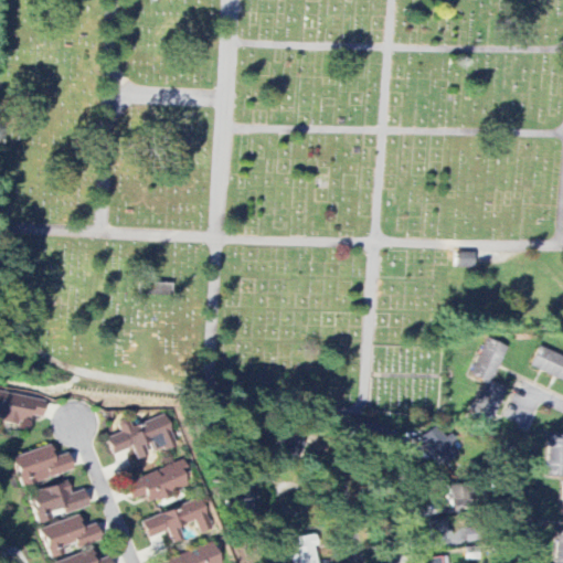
[(474,252),(457,253),(457,267),(475,266),(474,252)]
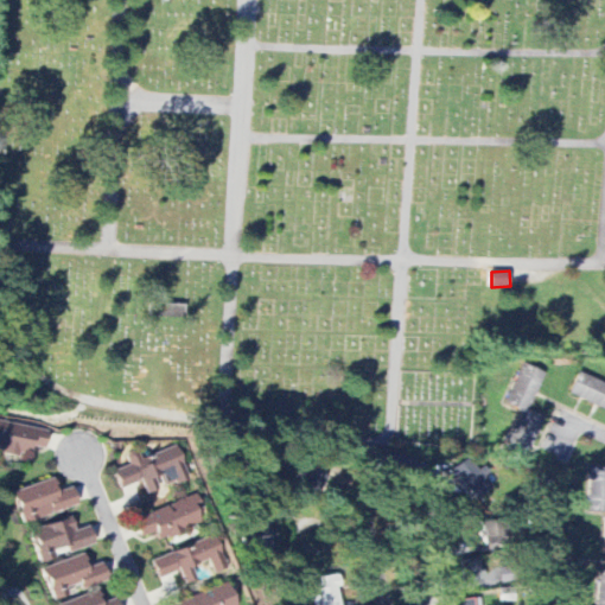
[(527,458),(545,418),(528,411),(546,373),(524,363),(505,403),(521,409),(504,449),(527,458)]
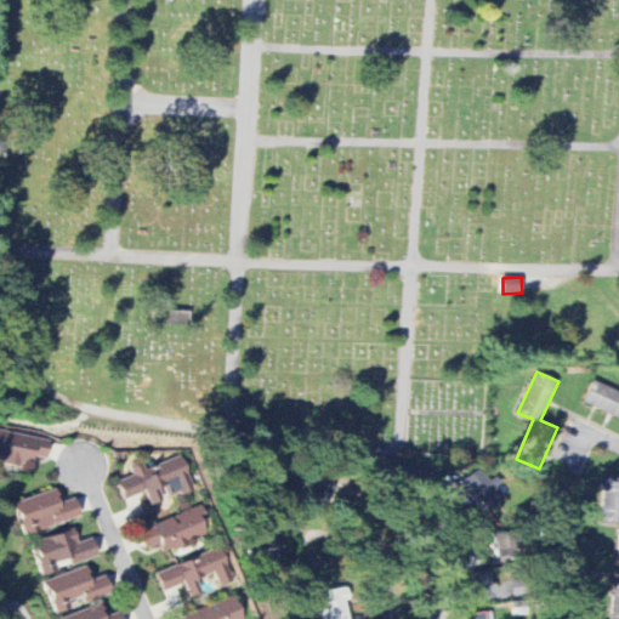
[(618,391),(594,380),(584,402),(618,418),(618,391)]
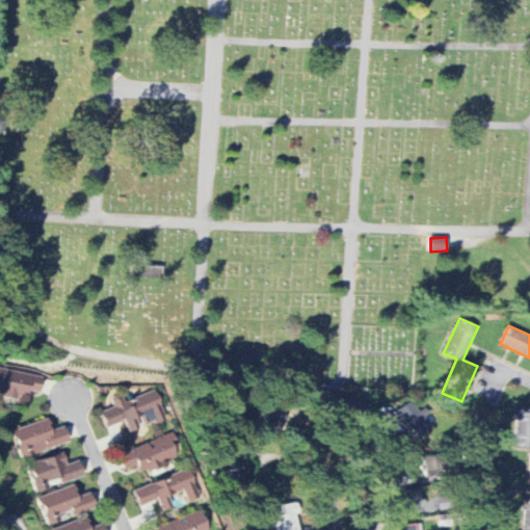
[(44,377),(0,368),(0,392),(2,393),(1,397),(16,400),(17,394),(27,396),(28,391),(41,393),(44,377)]
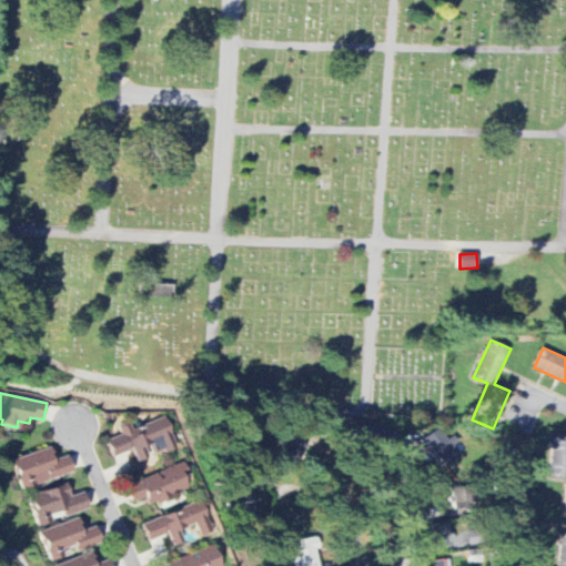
[(179,447),(168,417),(139,426),(133,411),(113,417),(120,435),(108,440),(113,456),(134,450),(141,468),(160,462),(158,455),(179,447)]
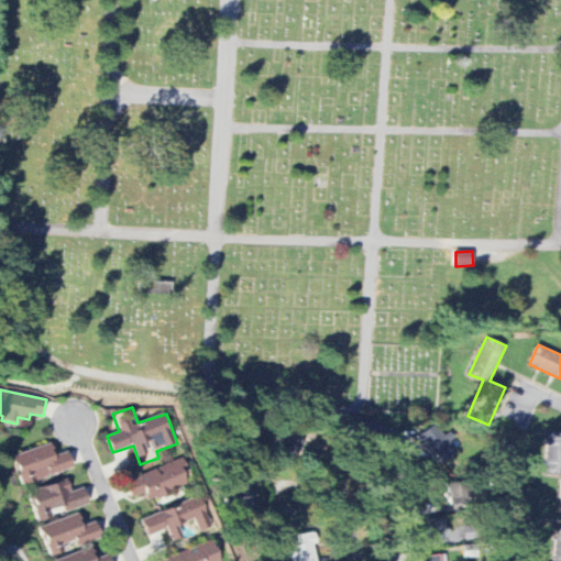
[(420,435),(447,472),(455,466),(452,462),(460,457),(438,422),(420,435)]
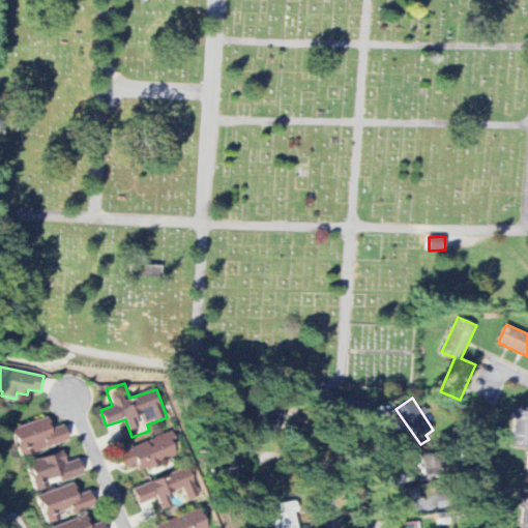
[(514,446),(527,446),(527,482),(527,408),(516,408),(514,446)]
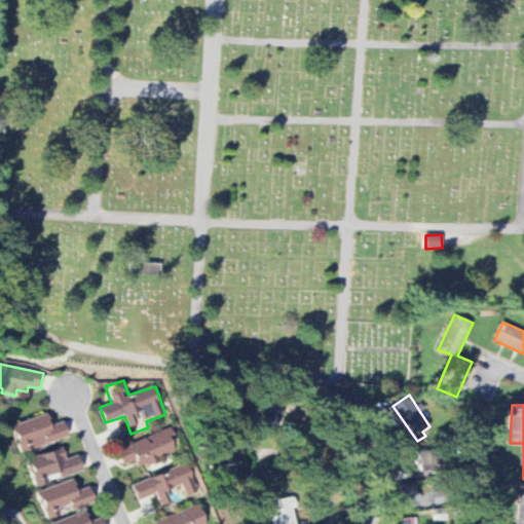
[(11,424),(20,452),(68,438),(64,422),(51,425),(47,414),(11,424)]
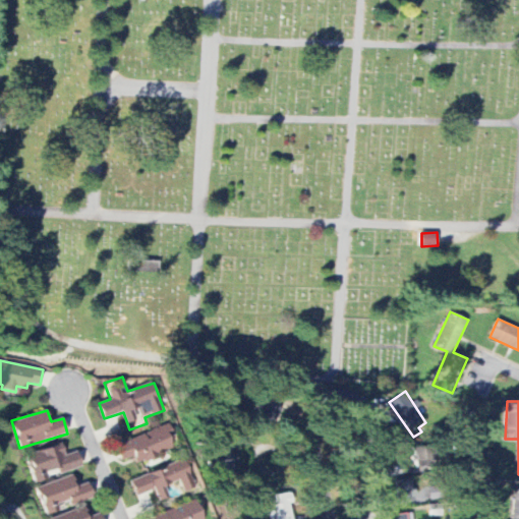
[(116,445),(122,461),(133,457),(137,464),(176,449),(166,425),(116,445)]
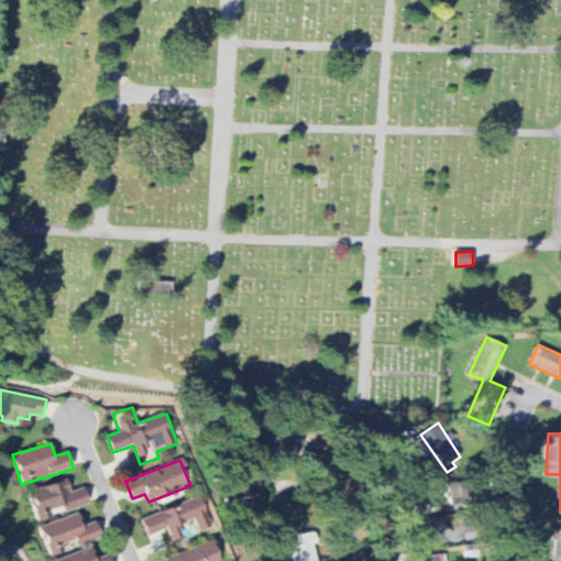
[(29,492),(37,520),(88,504),(83,487),(70,492),(67,479),(29,492)]
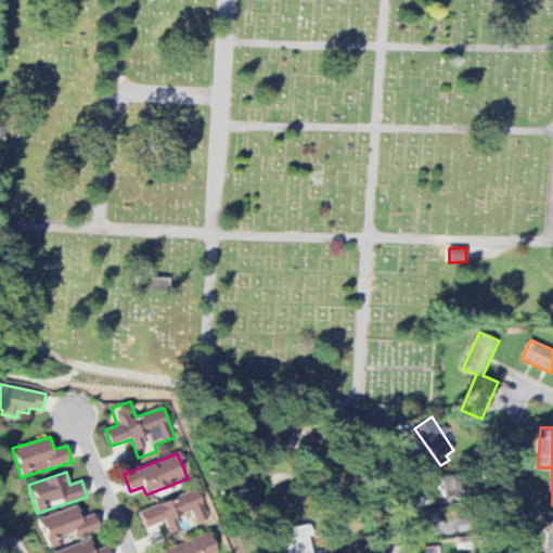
[(444,497),(464,493),(460,474),(439,478),(444,497)]
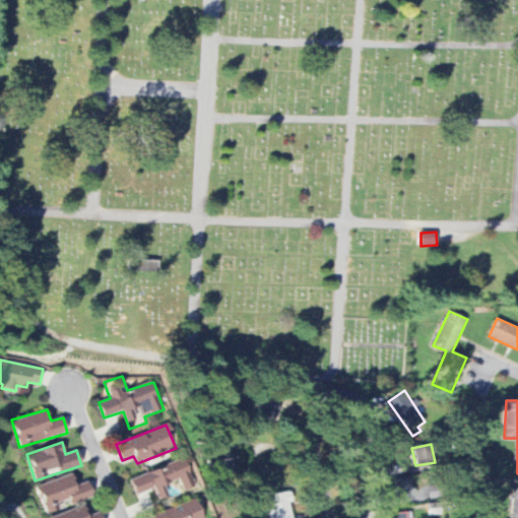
[(130,478),(136,495),(155,488),(159,500),(170,496),(166,486),(181,480),(185,491),(197,487),(186,458),(130,478)]
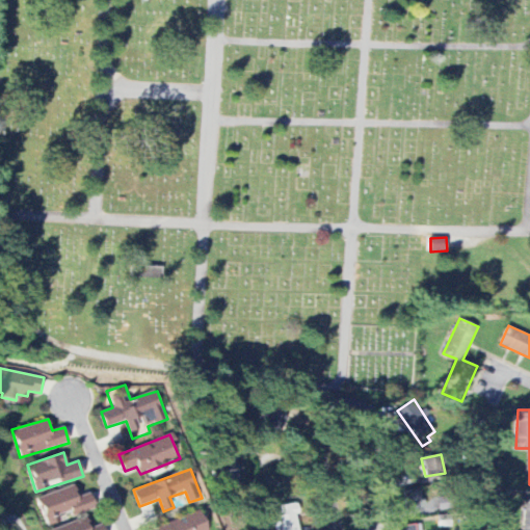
[(37,498),(47,526),(61,521),(58,513),(70,509),(72,515),(95,508),(89,494),(78,497),(74,485),(37,498)]
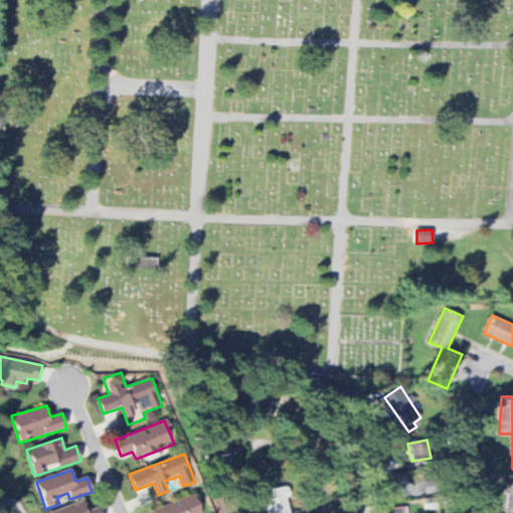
[(290,512),(285,487),(267,490),(269,500),(262,501),(264,510),(268,509),(269,512),(290,512)]
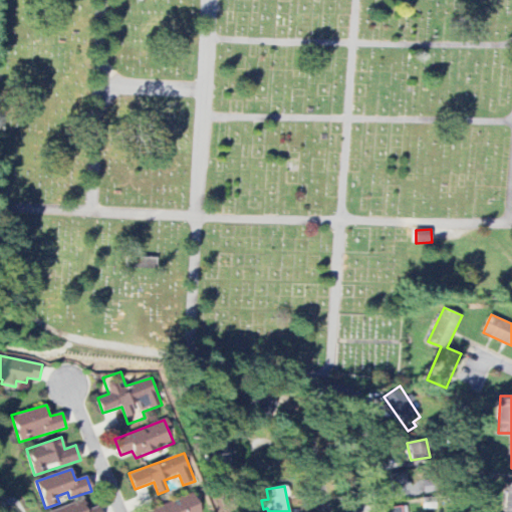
[(163,504),(164,510),(156,511),(199,511),(197,496),(163,504)]
